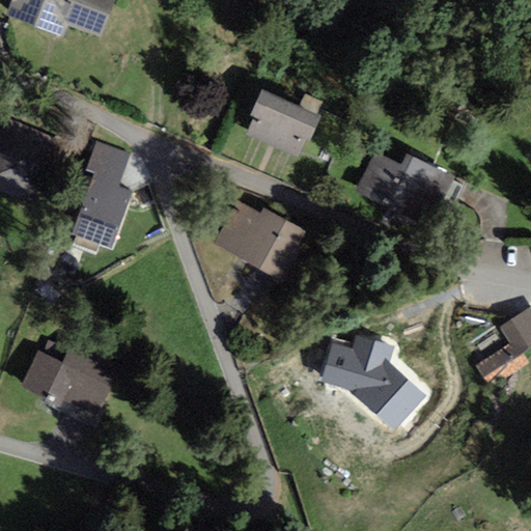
[(106,0),(11,0),(8,9),(56,28),(61,14),(95,26),(106,0)]
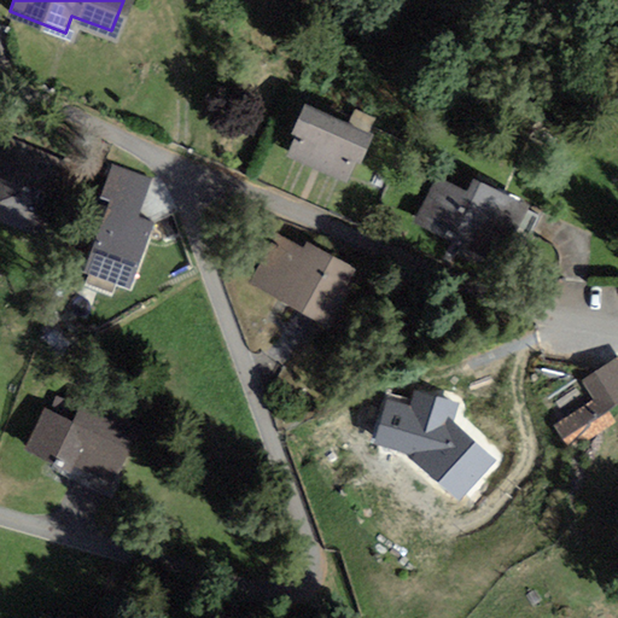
[(308,101),(285,147),(345,176),(367,130),(308,101)]
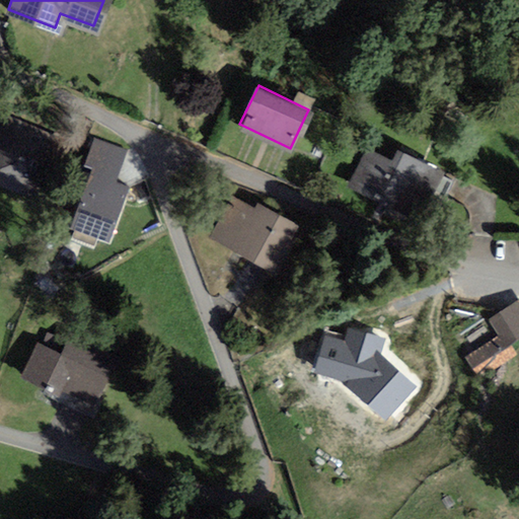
[(54,135),(5,114),(0,124),(0,178),(28,192),(54,135)]
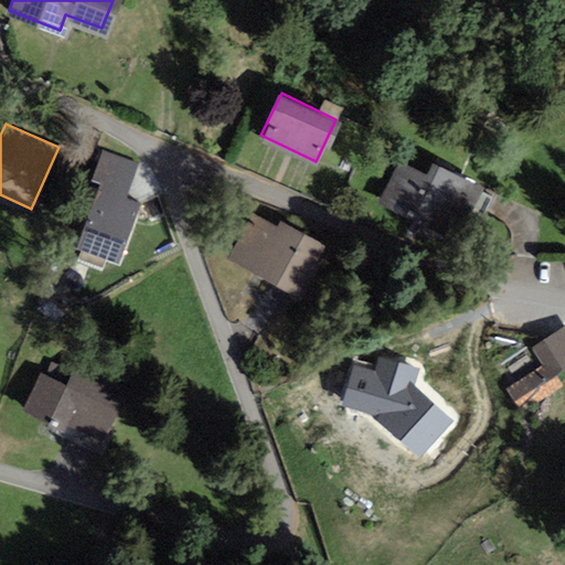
[(138,163),(93,148),(84,174),(100,180),(86,219),(128,233),(140,200),(126,194),(138,163)]
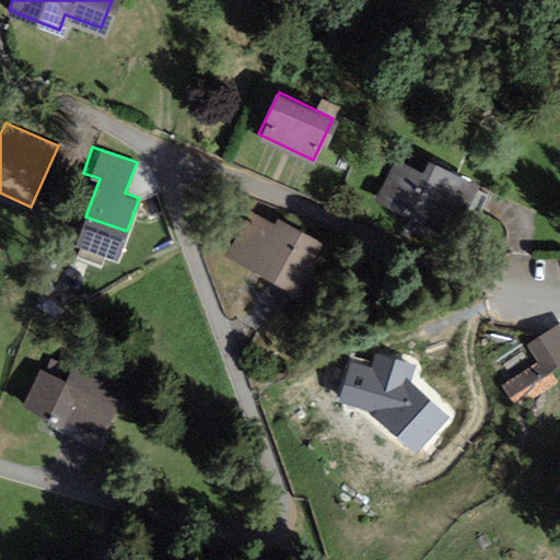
[(422,170),(396,158),(374,202),(446,236),(475,178),(429,156),(422,170)]
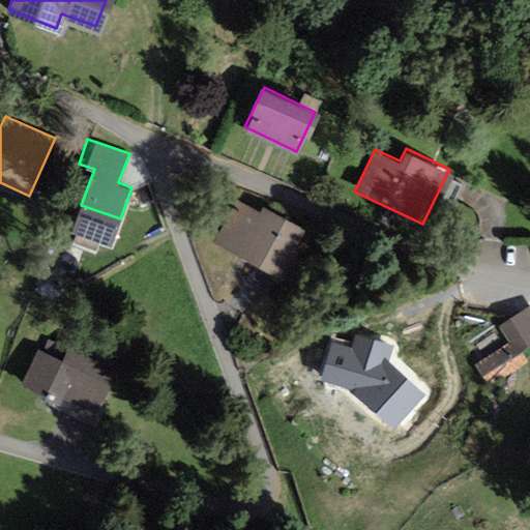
[(236,199),(214,235),(282,273),(307,229),(261,202),(256,210),(236,199)]
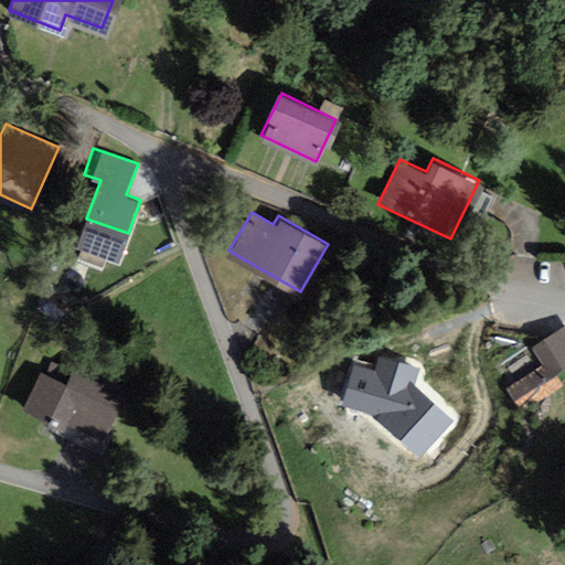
[(564,323),(532,345),(543,363),(505,387),(521,411),(563,383),(556,374),(564,368),(564,323)]
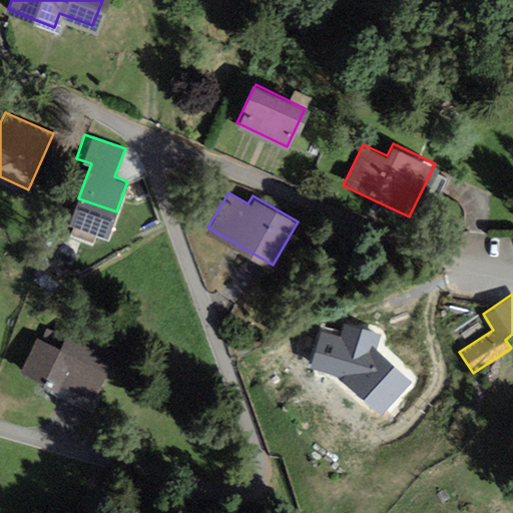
[(347,335),(339,365),(374,375),(404,405),(435,382),(408,352),(398,349),(401,337),(375,330),(372,342),(347,335)]
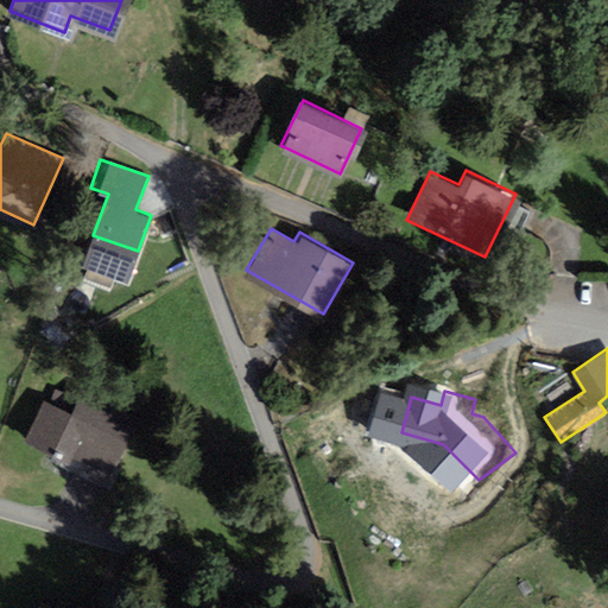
[(74,397),(50,444),(127,483),(157,424),(102,397),(96,407),(74,397)]
